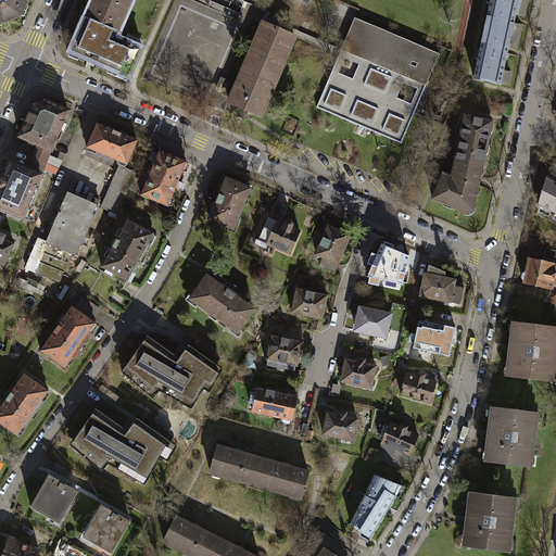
[(29,0),(0,0),(0,26),(23,17),(29,0)]
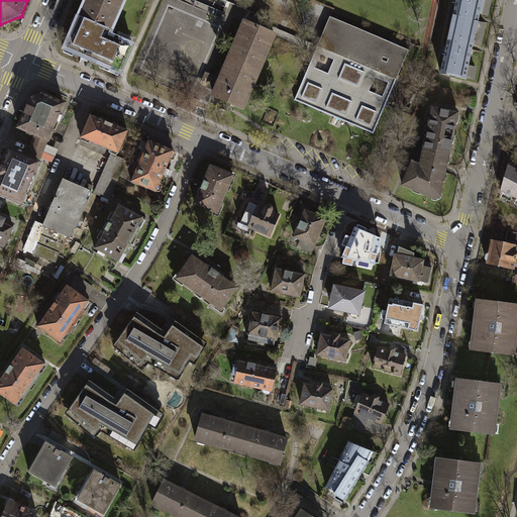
[(84,0),(77,16),(111,30),(125,0),(84,0)]
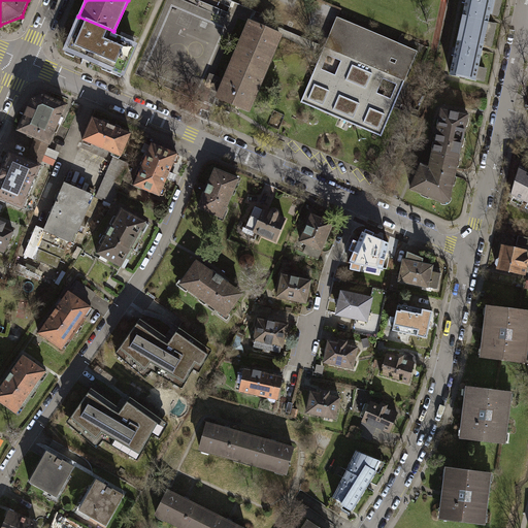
[(466,0),(460,28),(485,33),(490,13),(492,14),(494,0),(466,0)]
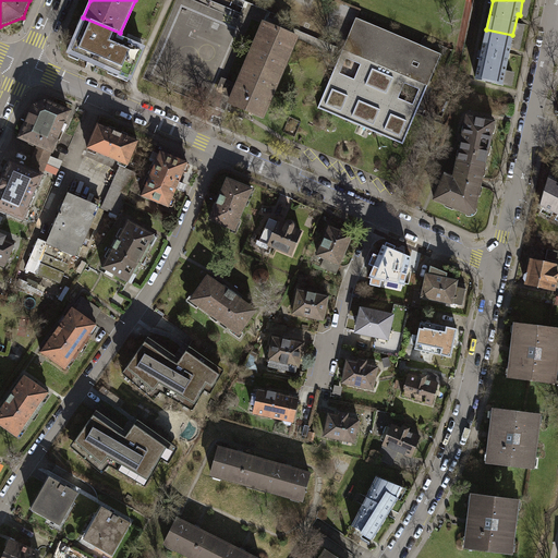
[(118,37),(120,33),(83,17),(68,55),(95,65),(129,80),(142,47),(118,37)]
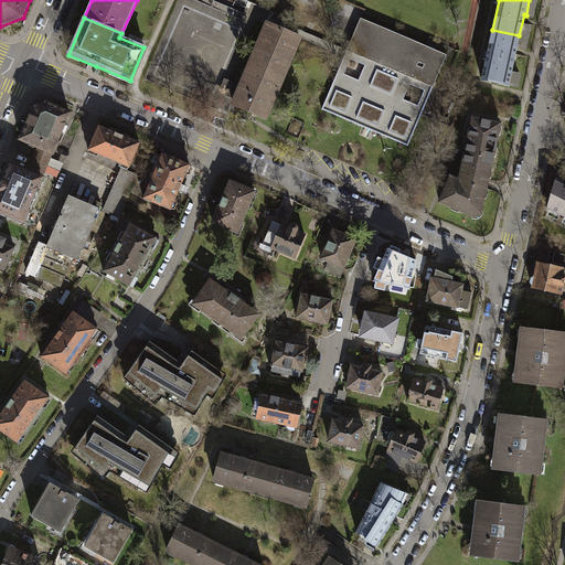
[(411,78),(424,46),(359,20),(345,52),(372,63),(406,76),(411,78)]
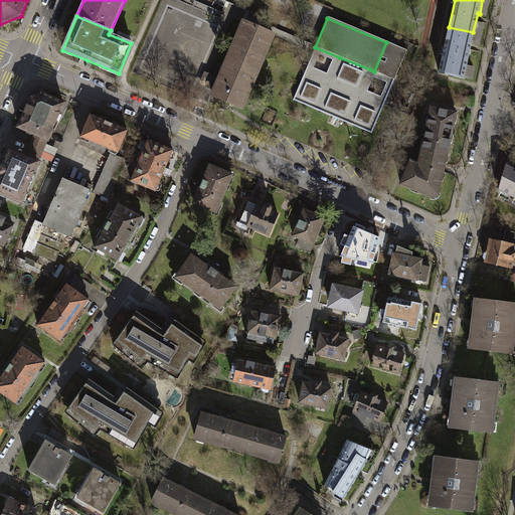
[(273,33),(244,21),(212,95),(241,107),(273,33)]
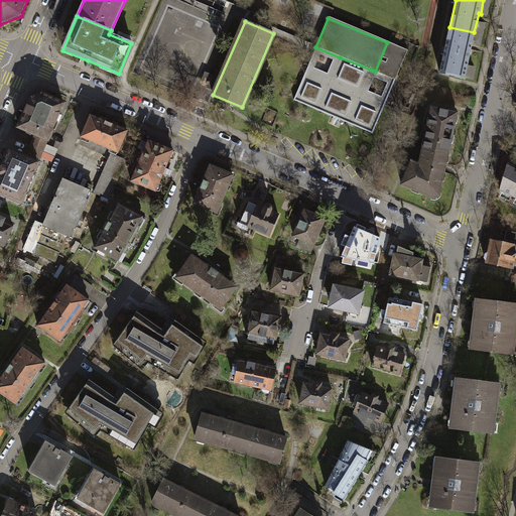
[(465,77),(474,32),(449,27),(440,72),(465,77)]
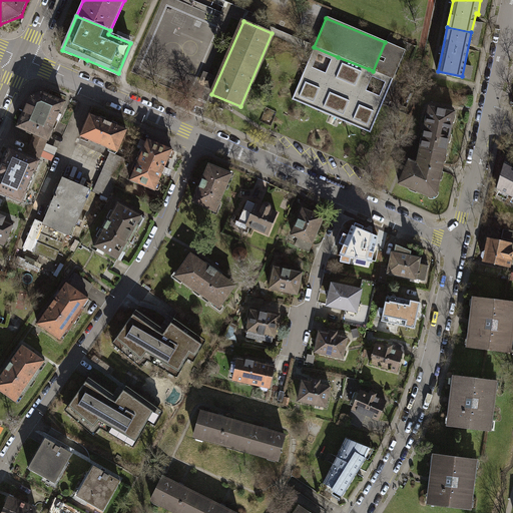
[(133,38),(119,32),(117,36),(131,42),(133,38)]
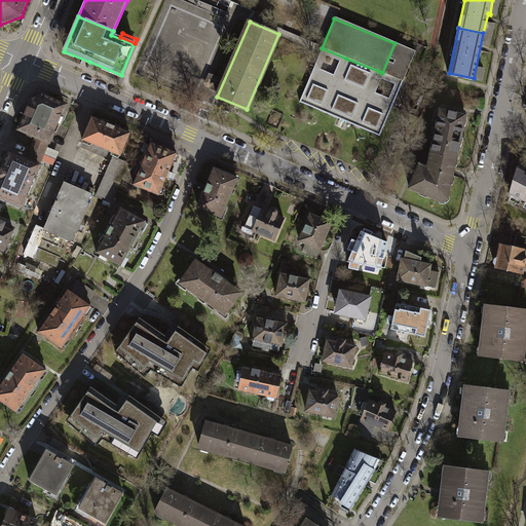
[(395,43),(382,73),(403,81),(415,51),(395,43)]
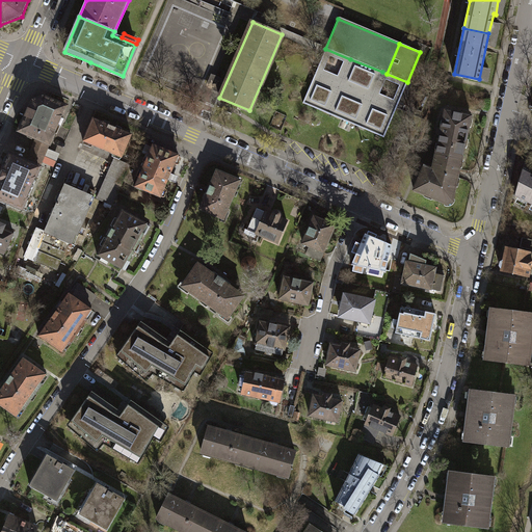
[(325,49),(316,73),(341,83),(350,59),(325,49)]
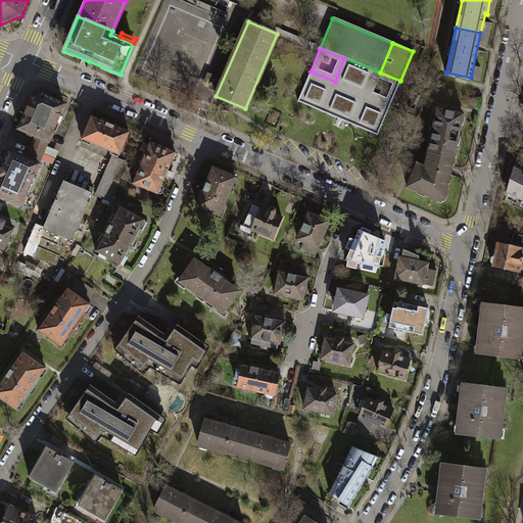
[(366,94),(376,70),(344,58),(335,82),(311,72),(298,100),(379,134),(391,104),(366,94)]
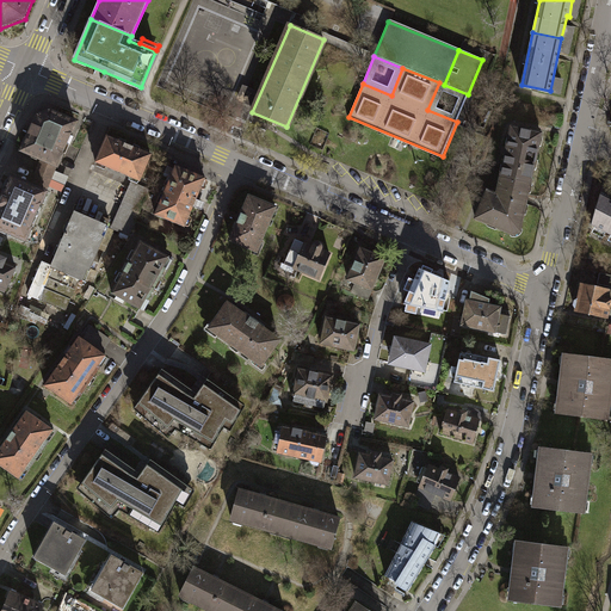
[(439,82),(427,110),(457,122),(468,94),(444,85),(439,82)]
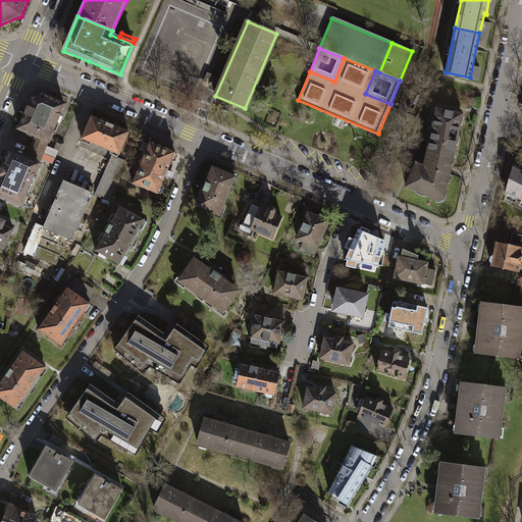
[(29,108),(19,129),(36,136),(48,141),(64,104),(42,95),(33,99),(29,108)]
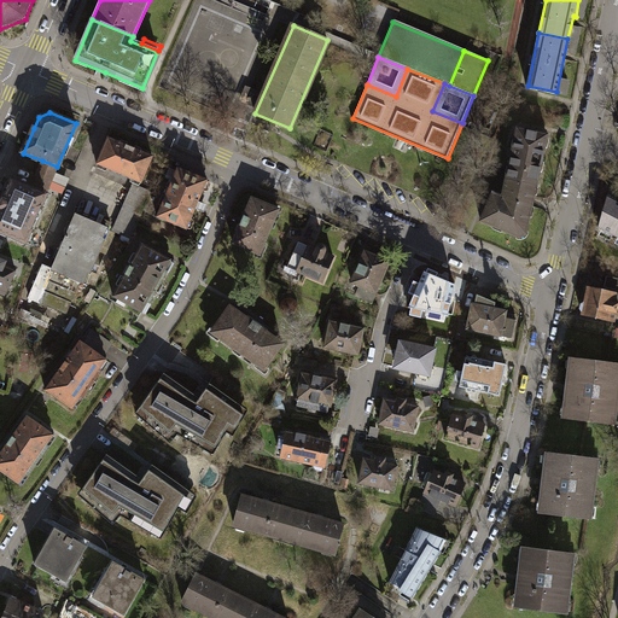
[(146,175),(157,146),(109,128),(98,158),(146,175)]
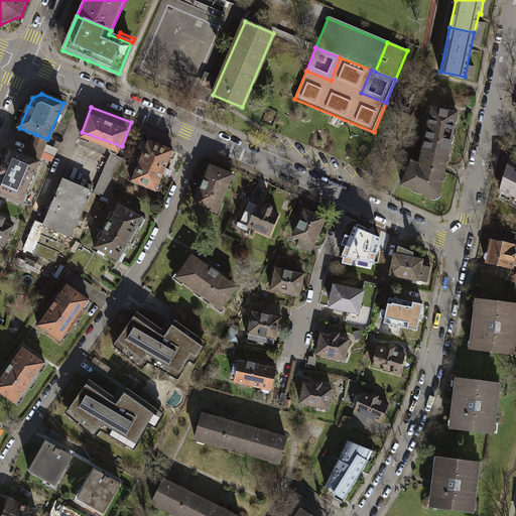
[(447,150),(457,113),(431,107),(429,115),(423,145),(447,150)]
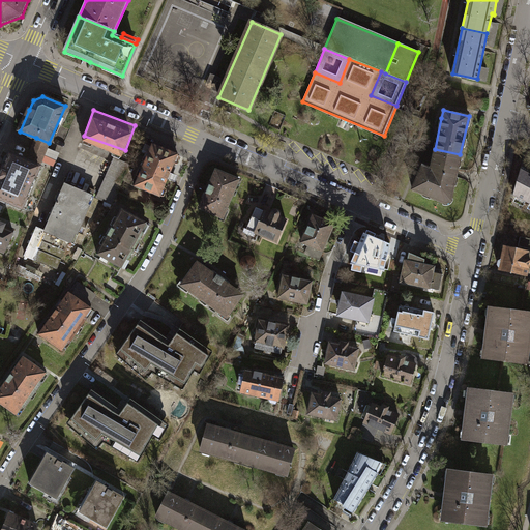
[(45,155),(49,143),(36,138),(31,149),(45,155)]
